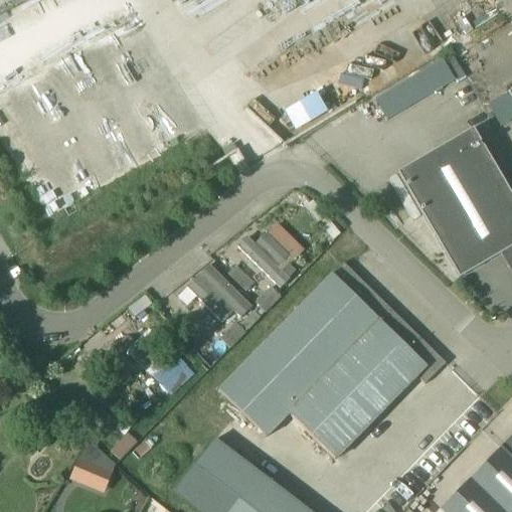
[(451,77),(463,74),(456,54),(445,58),(451,77)]
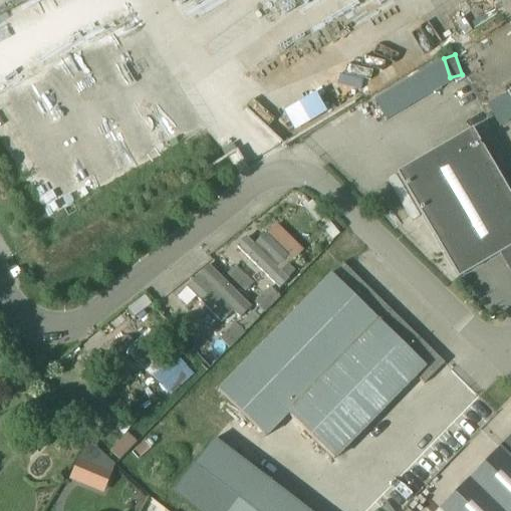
[(382,117),(452,78),(440,57),(370,96),(382,117)]
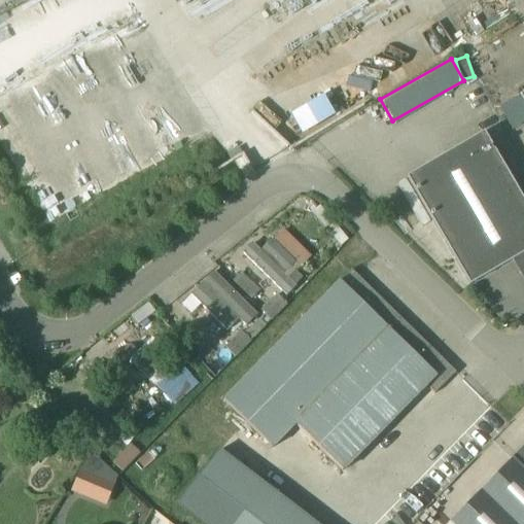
[(298,133),(332,115),(320,93),(285,111),(298,133)]
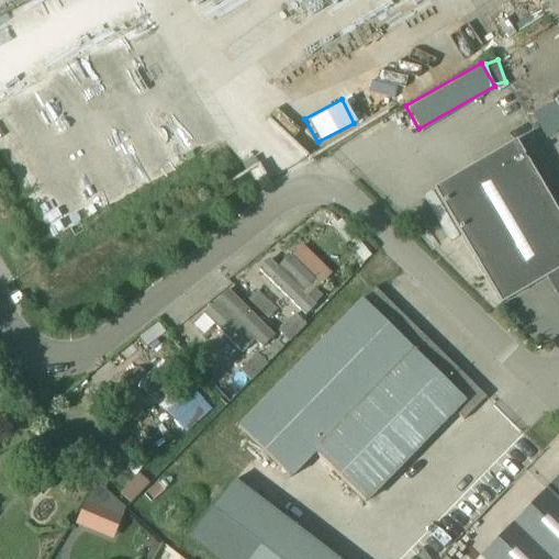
[(558,208),(518,138),(436,187),(503,302),(549,276),(558,291),(558,208)]
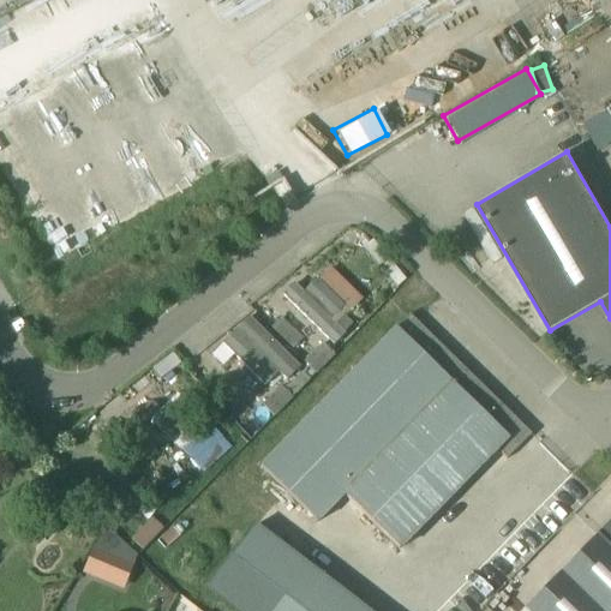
[(297,280),(285,292),(337,342),(349,330),(348,329),(355,321),(347,313),(340,321),(334,315),(345,301),(321,279),(309,291),(297,280)]
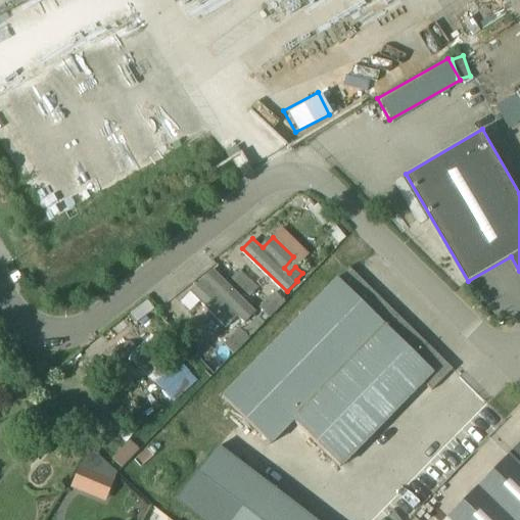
[(226,254),(218,263),(248,291),(256,283),(226,254)]
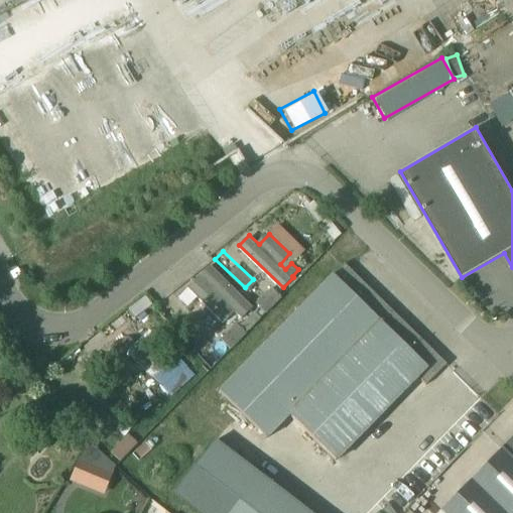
[(405,389),(414,397),(449,362),(347,262),(221,389),(268,436),(291,413),(337,459),(405,389)]
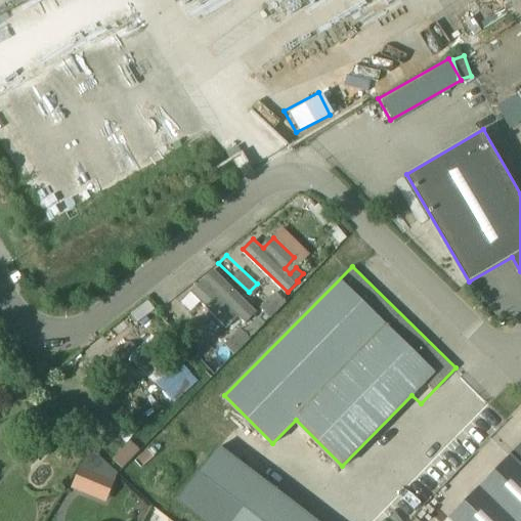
[(216,267),(184,300),(192,308),(201,300),(228,327),(240,315),(244,319),(256,308),(216,267)]
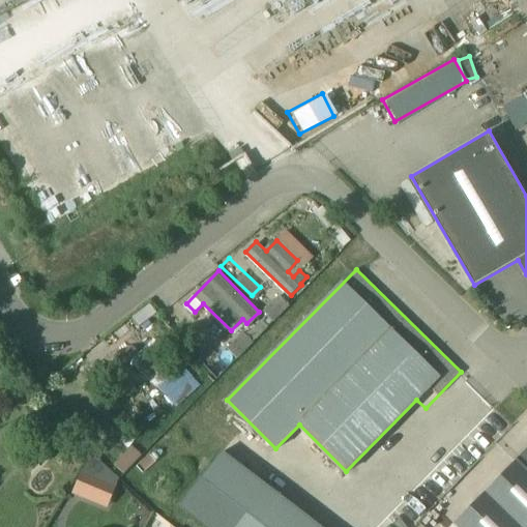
[(275,320),(291,303),(281,294),(265,310),(275,320)]
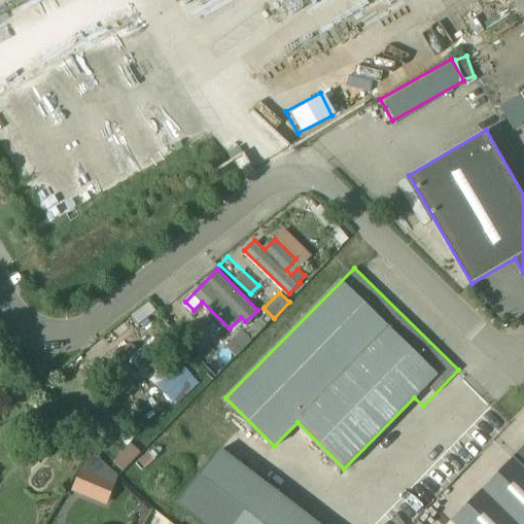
[(253,339),(244,328),(228,345),(238,354),(253,339)]
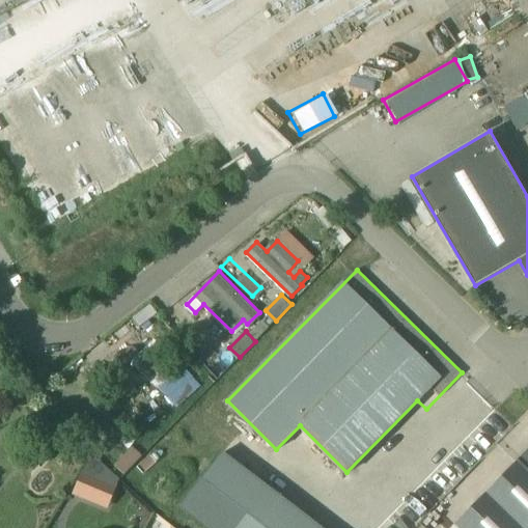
[(127,357),(172,409),(197,388),(153,335),(127,357)]
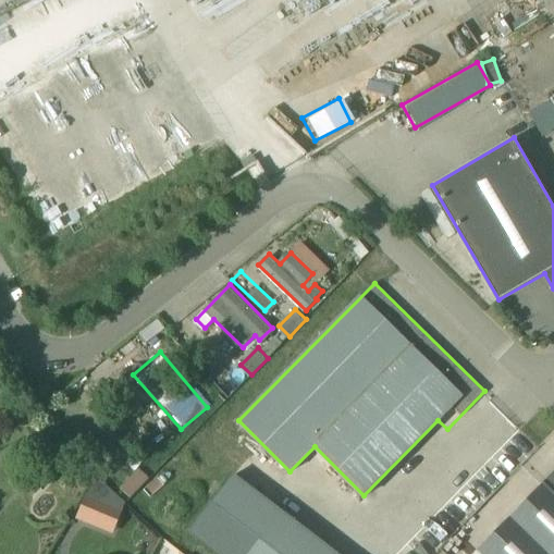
[(543,479),(477,546),(483,553),(553,553),(553,470),(544,480),(543,479)]
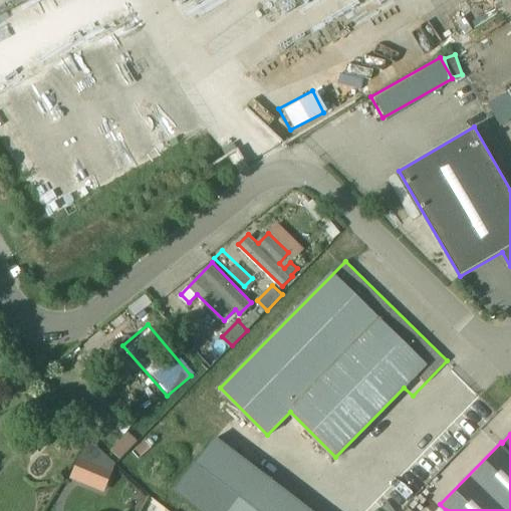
[(173,492),(197,510),(306,510),(213,440),(173,492)]
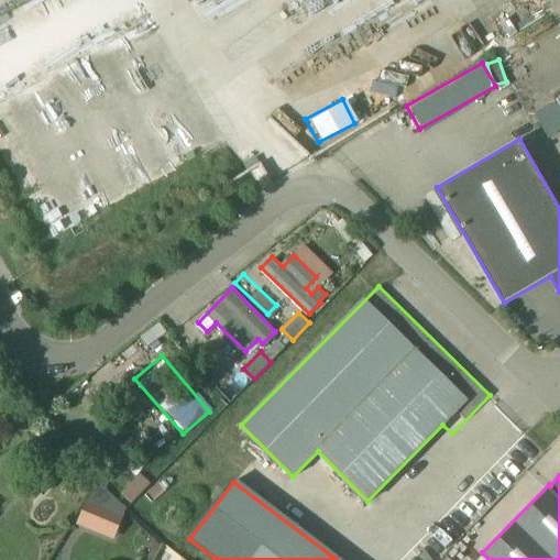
[(178,559),(180,558),(167,547),(162,557),(161,556),(158,559),(178,559)]
